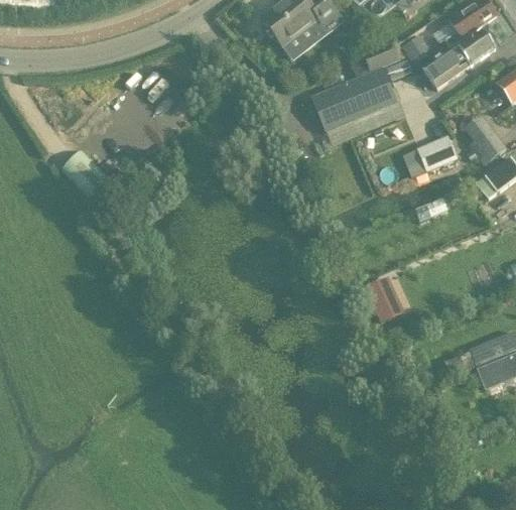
[(0,0),(0,8),(54,9),(53,0),(0,0)]
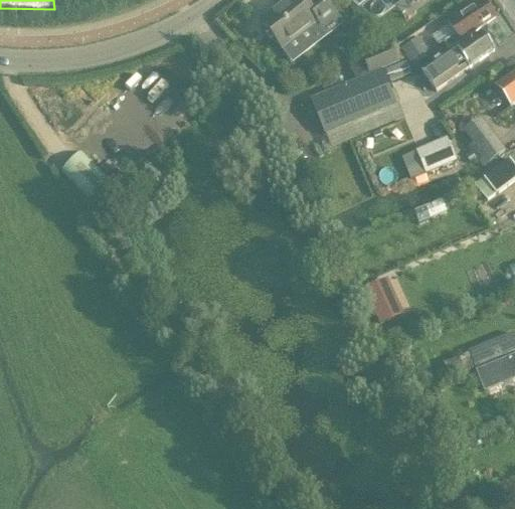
[(287,0),(261,21),(280,46),(316,18),(320,24),(334,13),(324,0),(308,0),(305,2),(303,0),(287,0)]
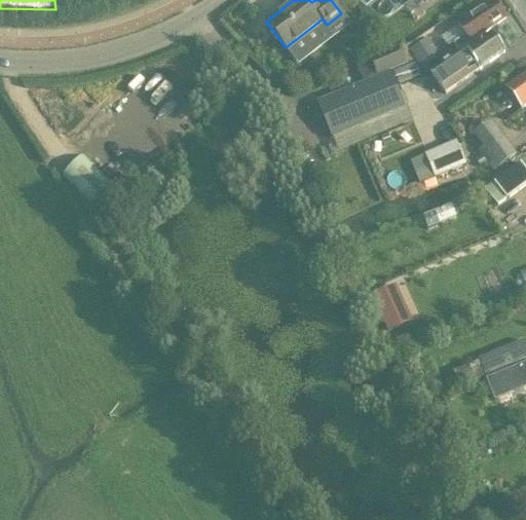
[(464,31),(453,40),(458,47),(505,13),(496,0),(488,0),(458,22),(464,31)]
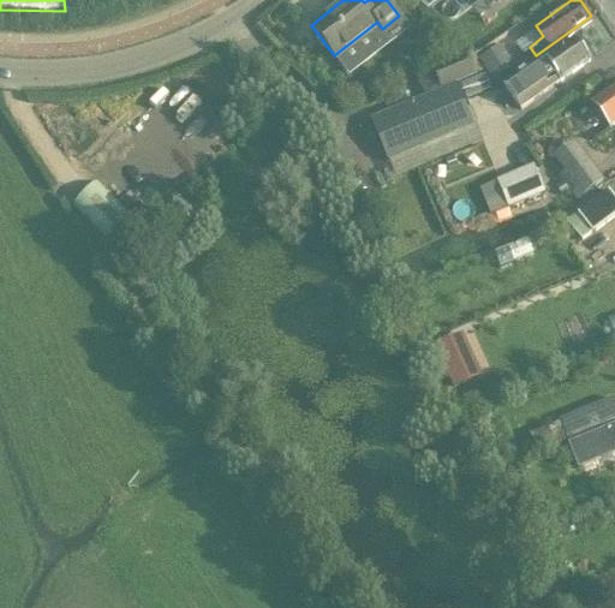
[(542,53),(503,82),(519,103),(559,75),(560,77),(590,55),(574,35),(545,57),(542,53)]
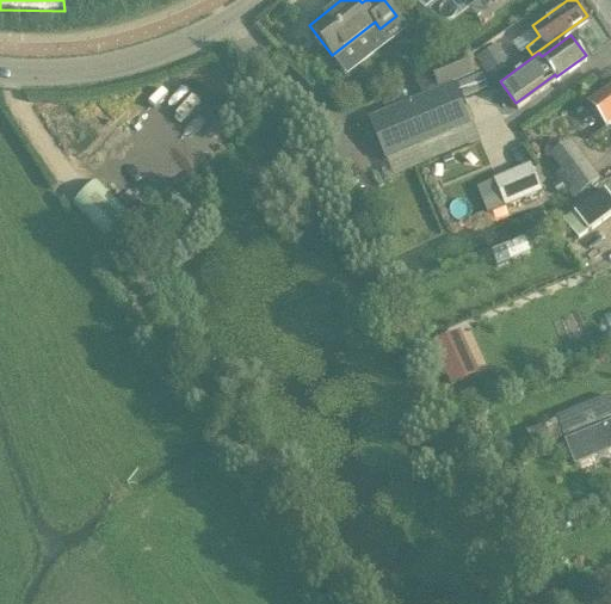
[(489,75),(510,62),(498,41),(476,55),(489,75)]
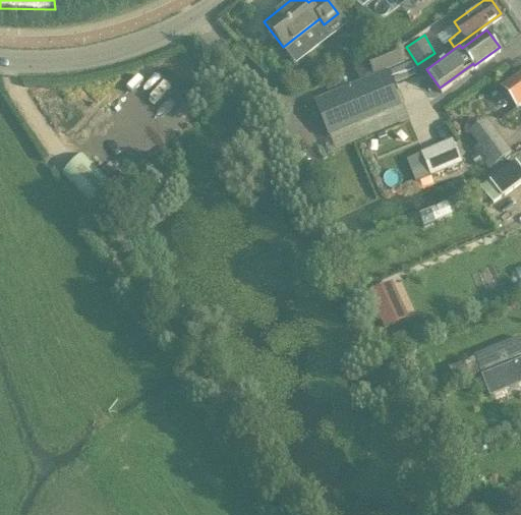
[(373,71),(401,59),(395,44),(366,56),(373,71)]
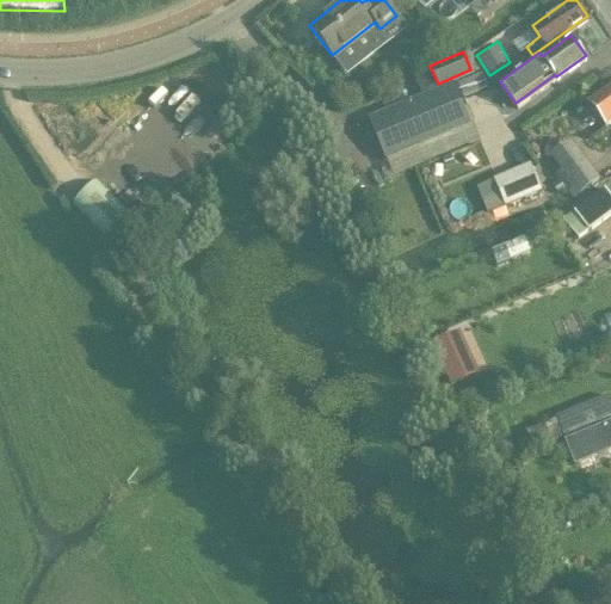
[(451,81),(369,116),(384,155),(471,119),(466,105),(462,106),(451,81)]
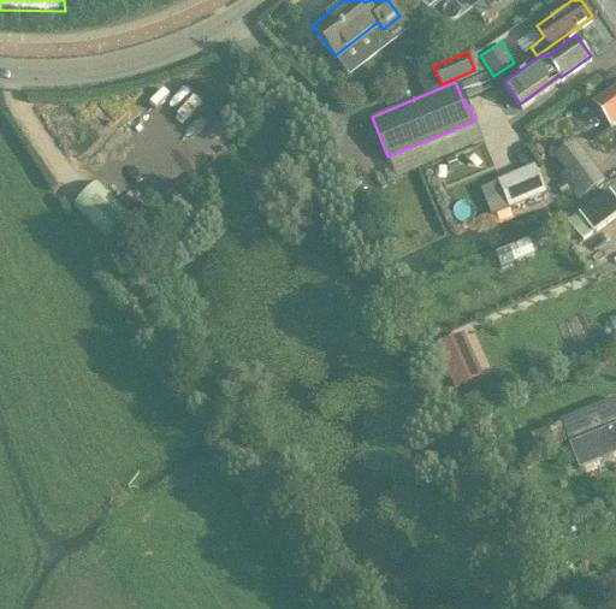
[(610,123),(615,117),(615,82),(593,100),(610,123)]
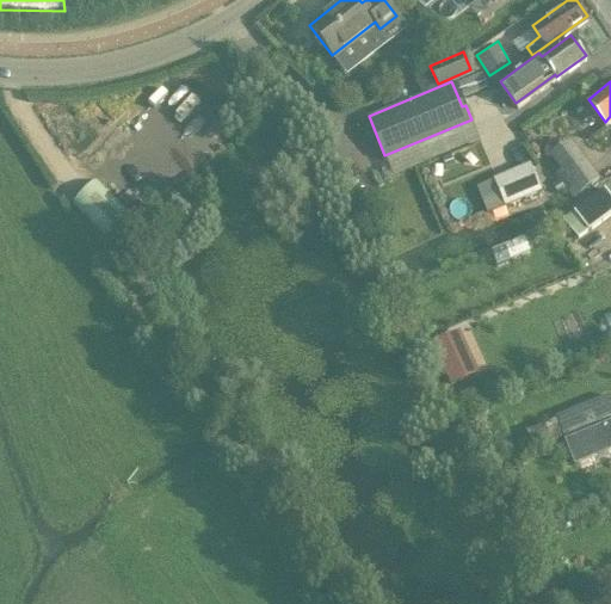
[(579,189),(598,174),(568,136),(550,152),(579,189)]
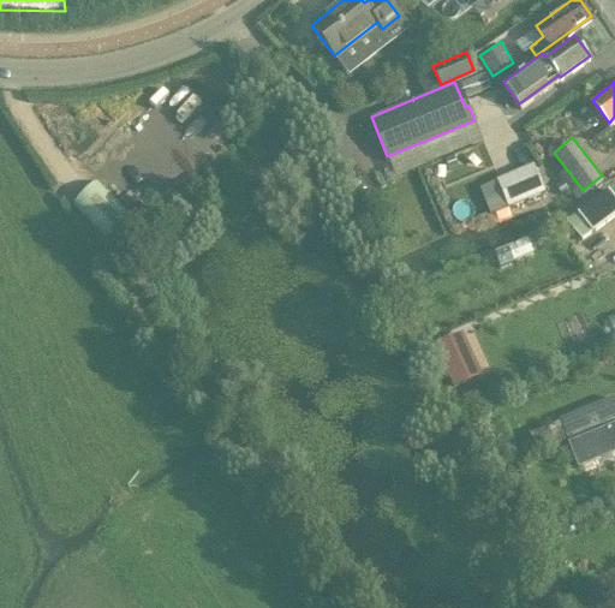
[(508,204),(544,189),(532,160),(496,176),(508,204)]
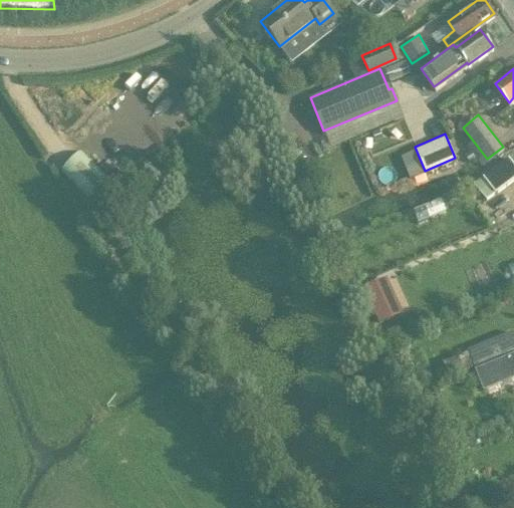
[(81,147),(59,169),(93,203),(115,181),(81,147)]
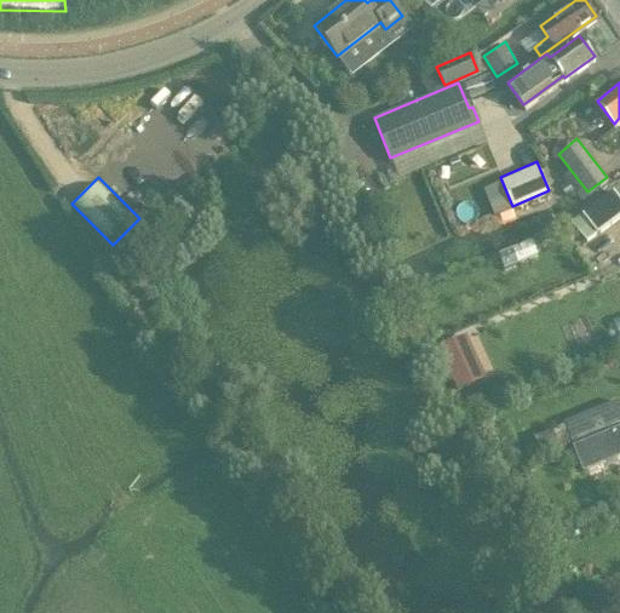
[(583,211),(572,219),(586,238),(597,230),(619,212),(619,196),(613,188),(583,211)]
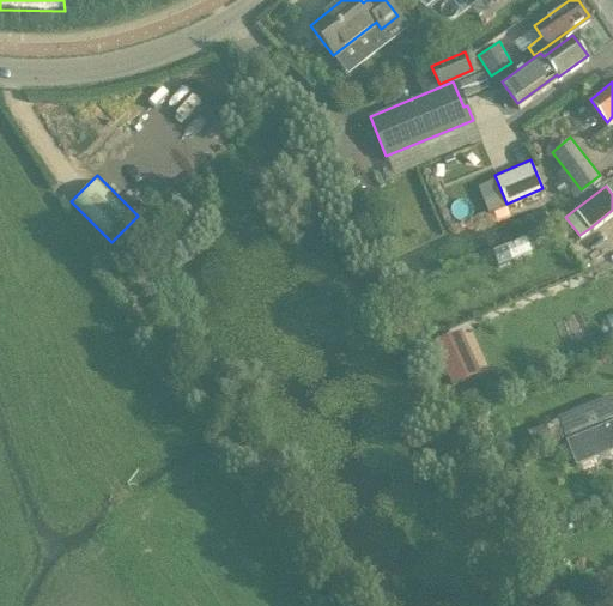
[(388,223),(376,229),(383,244),(396,237),(388,223)]
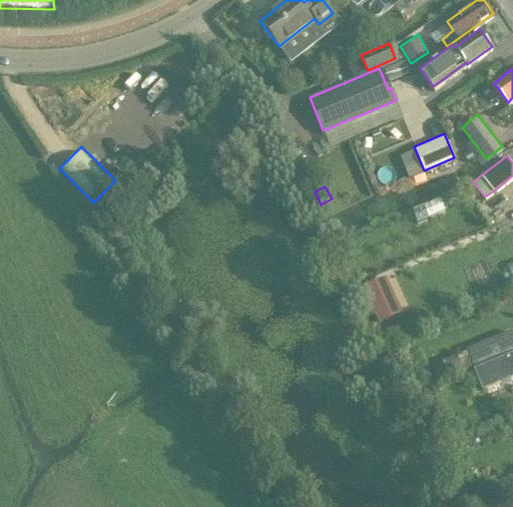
[(512,219),(500,225),(512,252),(512,251),(512,219)]
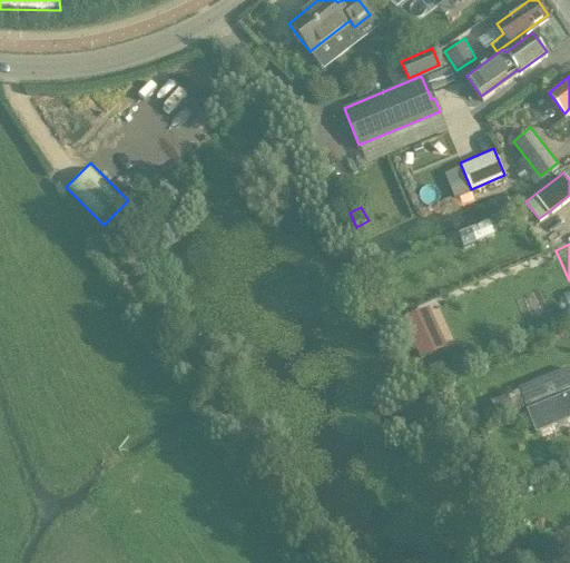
[(439,327),(412,338),(420,355),(446,343),(439,327)]
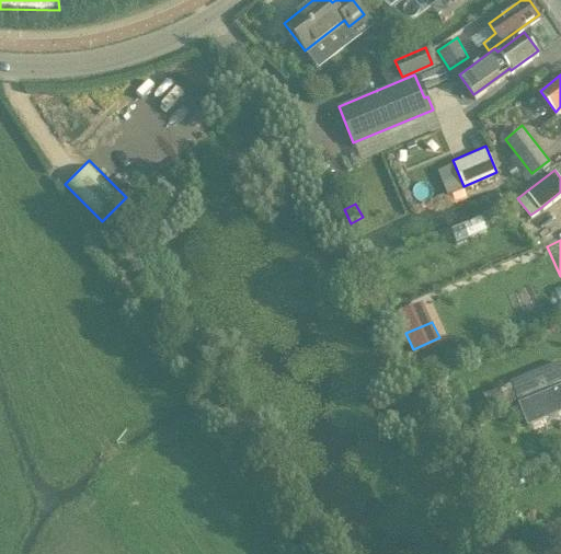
[(505,402),(560,377),(560,365),(558,358),(511,379),(511,380),(482,392),(487,402),(505,402)]
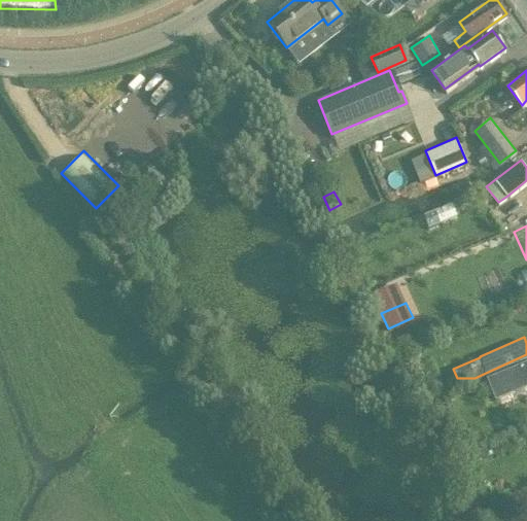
[(526,357),(487,375),(495,396),(526,383),(526,357)]
